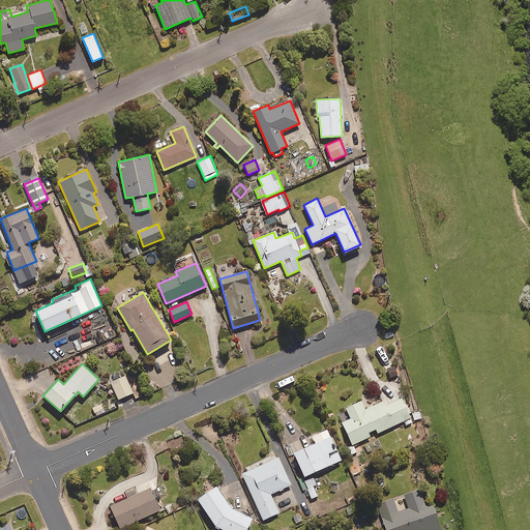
[(134,392),(126,375),(111,382),(118,399),(134,392)]
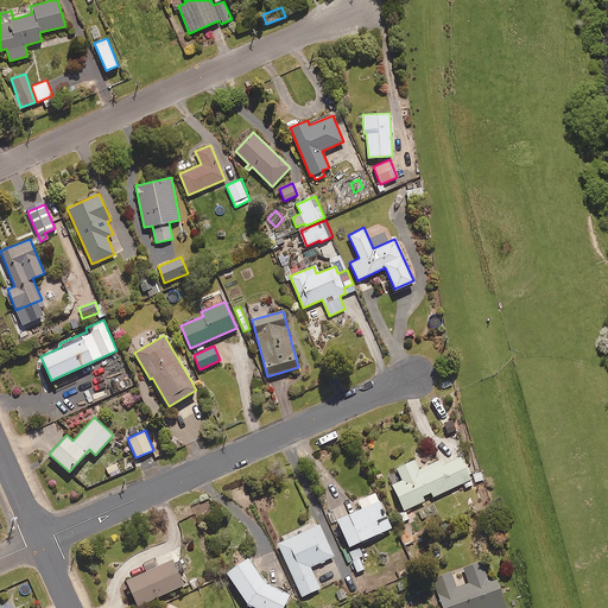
[(472,479),(461,456),(442,464),(439,460),(419,469),(416,458),(397,467),(403,480),(392,485),(404,510),(425,501),(423,495),(431,492),(432,496),(472,479)]
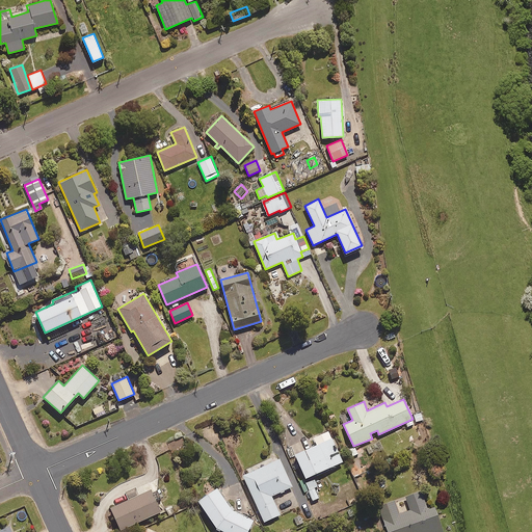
[(343,461),(329,431),(313,439),(315,445),(294,454),(306,478),(343,461)]
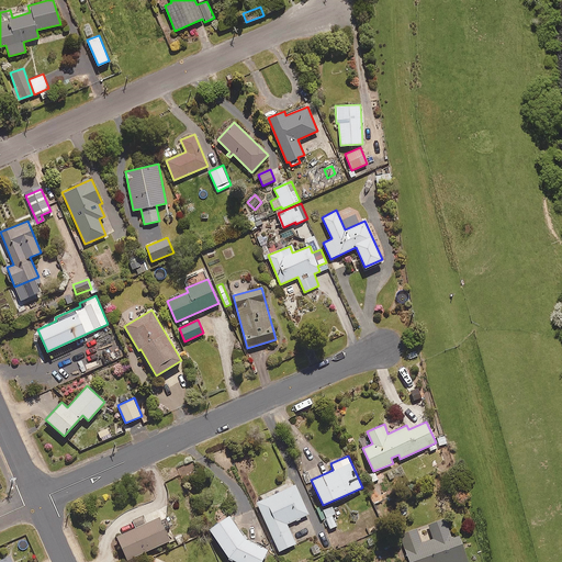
[(308,514),(294,483),(256,502),(279,551),(295,543),(287,524),(308,514)]
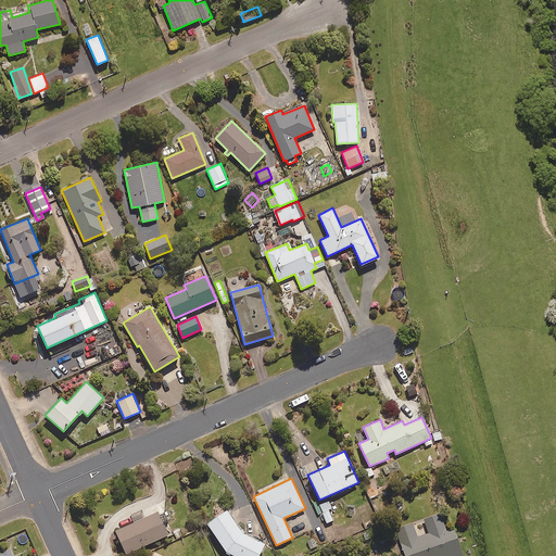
[(326,522),(332,520),(329,509),(332,508),(329,501),(319,504),(326,522)]
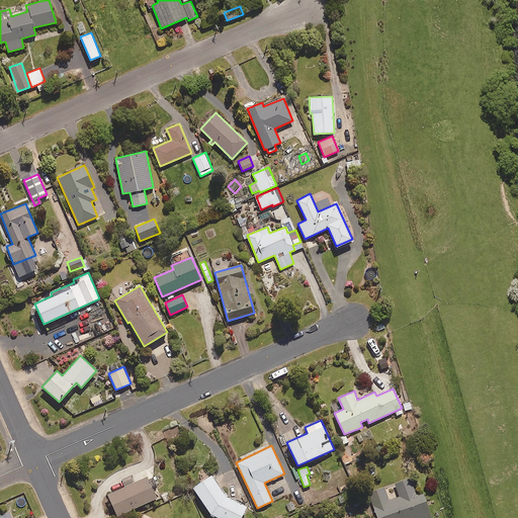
[(227,497),(210,475),(193,487),(211,515),(218,517),(240,517),(246,507),(227,497)]
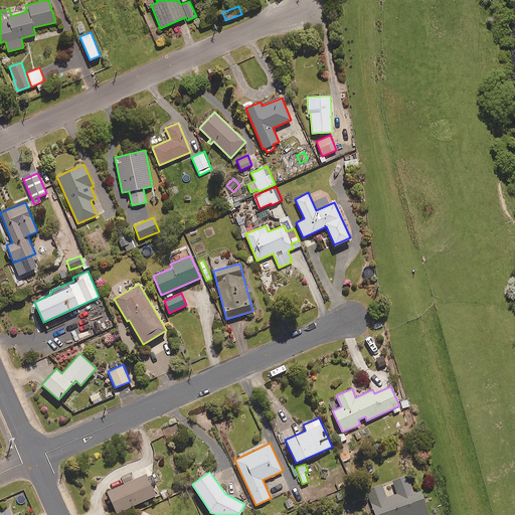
[(155,495),(146,474),(134,479),(131,473),(122,478),(124,483),(107,491),(116,512),(155,495)]
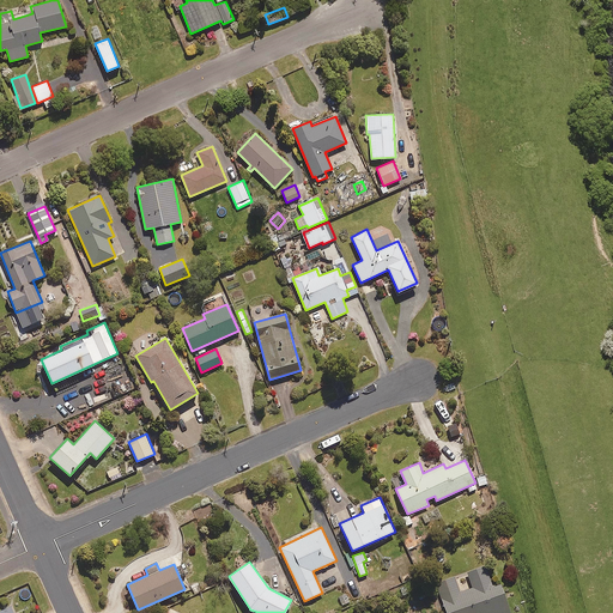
[(410,575),(405,563),(398,565),(402,577),(410,575)]
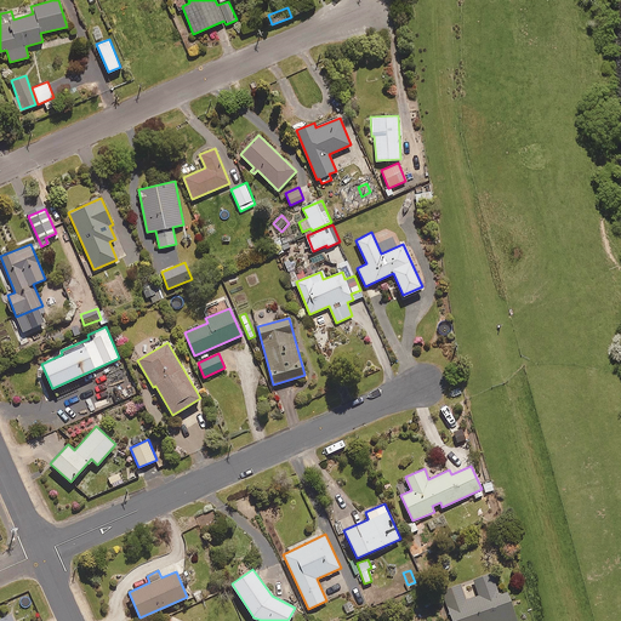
[(499,594),(491,573),(473,580),(479,596),(466,600),(460,585),(442,591),(453,620),(517,620),(507,592),(499,594)]
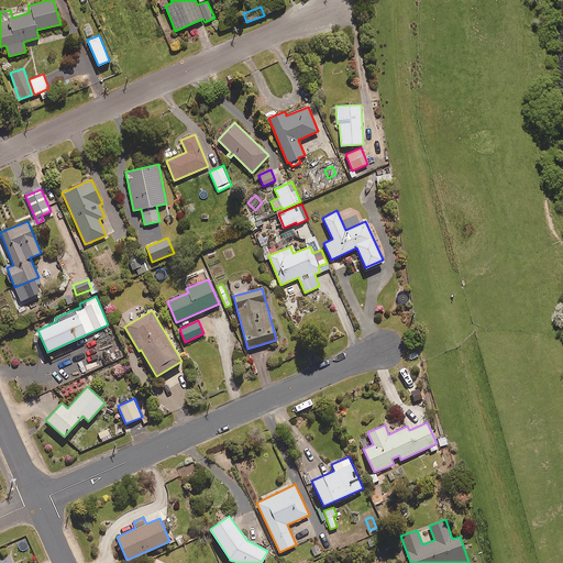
All buildings are outlined.
